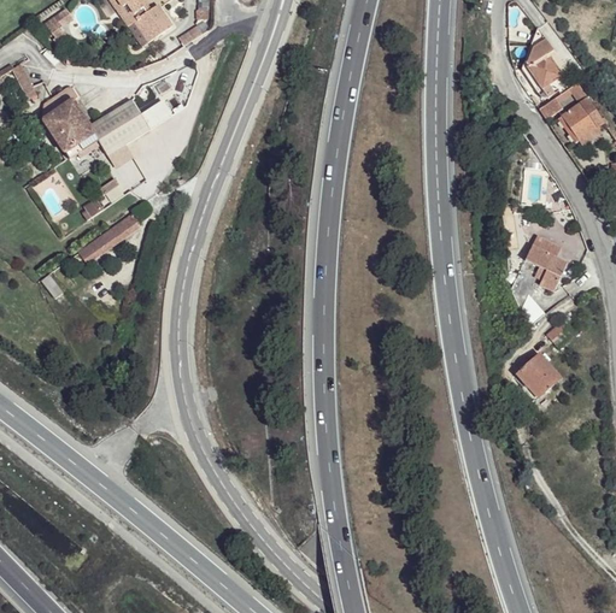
[(69,0),(50,13),(64,34),(71,29),(65,18),(76,11),(69,0)]
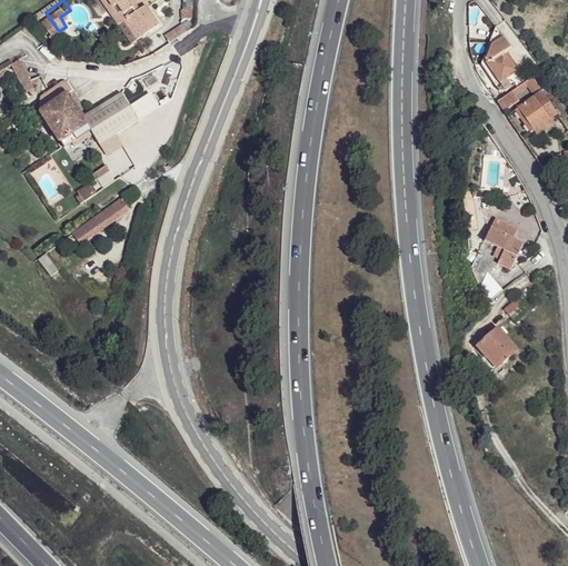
[(109,0),(133,37),(162,18),(150,0),(146,0),(139,6),(136,0),(109,0)]
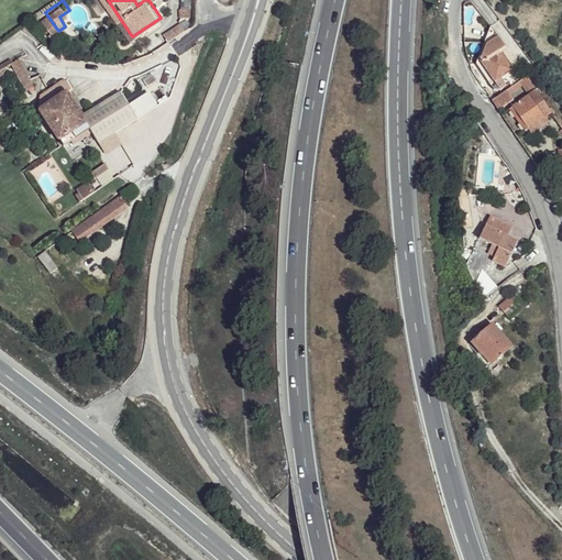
[(473,51),(494,80),(519,63),(497,33),(473,51)]
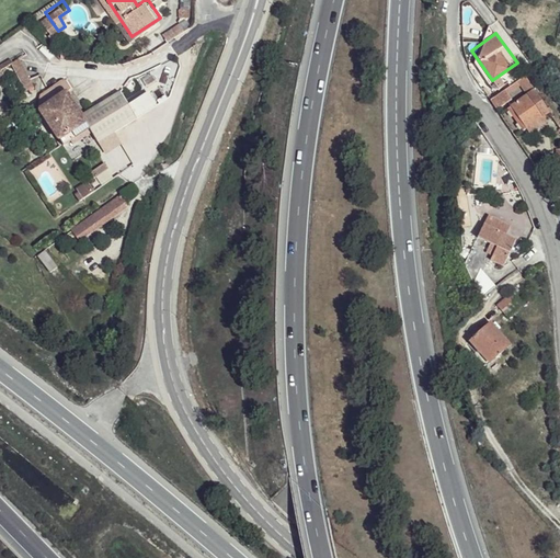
[(32,57),(15,66),(26,92),(34,89),(32,84),(42,80),(32,57)]
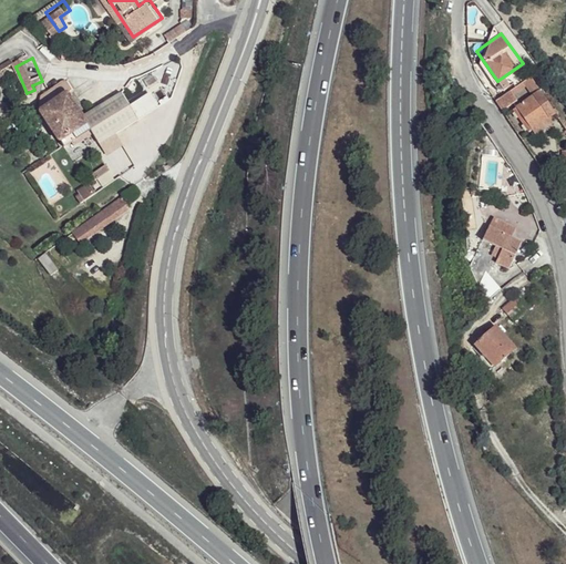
[(10,64),(0,69),(0,98),(6,95),(3,91),(13,85),(8,75),(14,72),(10,64)]
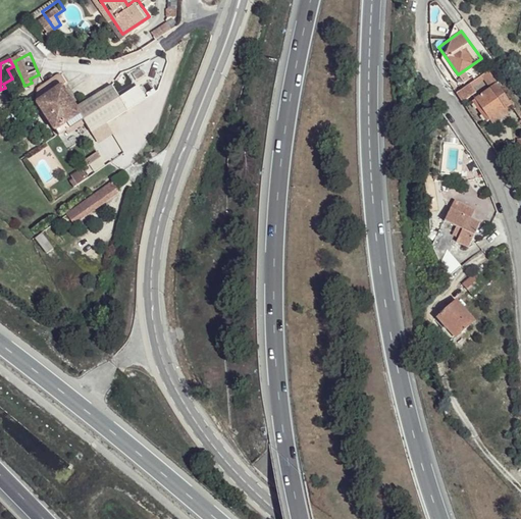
[(480,59),(472,65),(478,76),(488,69),(480,59)]
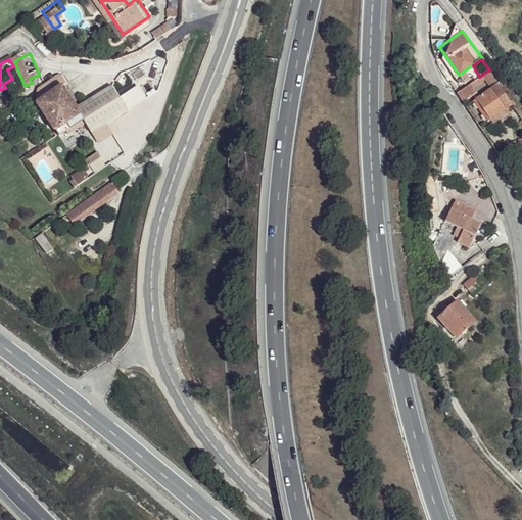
[(511,102),(489,69),(479,77),(472,81),(457,91),(464,101),(474,93),(471,89),(484,79),(488,84),(492,89),(478,99),(489,117),(511,102)]
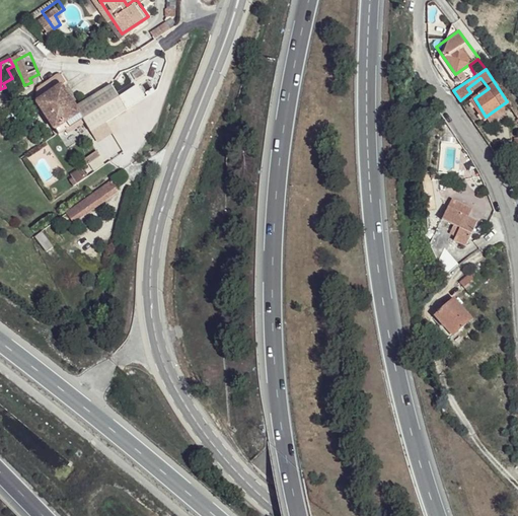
[(37,87),(35,101),(61,84),(66,81),(63,75),(56,75),(37,87)]
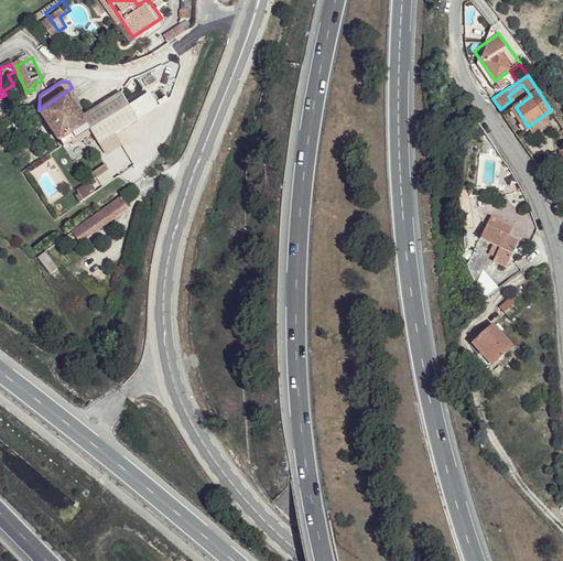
[(95,106),(83,114),(88,128),(98,142),(116,131),(137,118),(121,90),(95,106)]
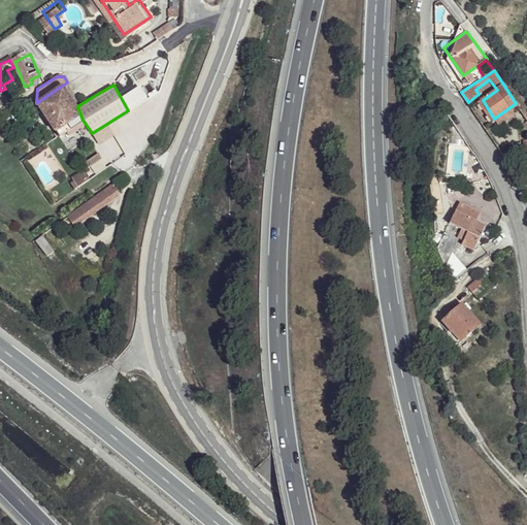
[(62,86),(36,103),(54,129),(59,136),(63,133),(83,120),(77,106),(62,86)]
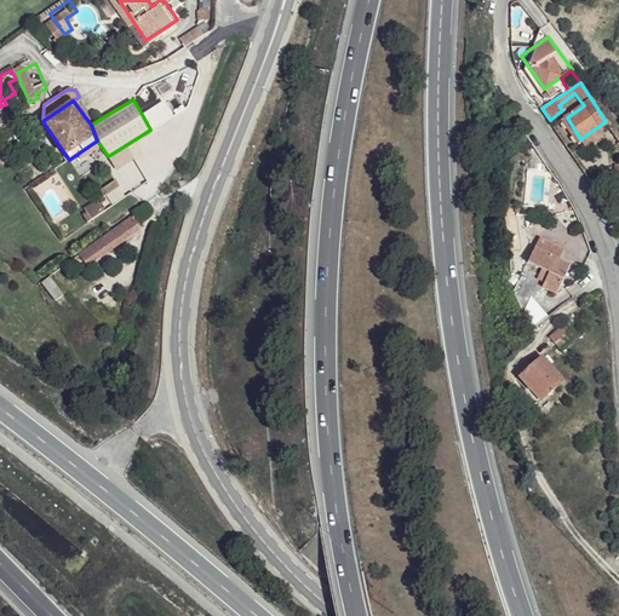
[(97,199),(85,207),(87,211),(84,213),(89,220),(104,209),(97,199)]
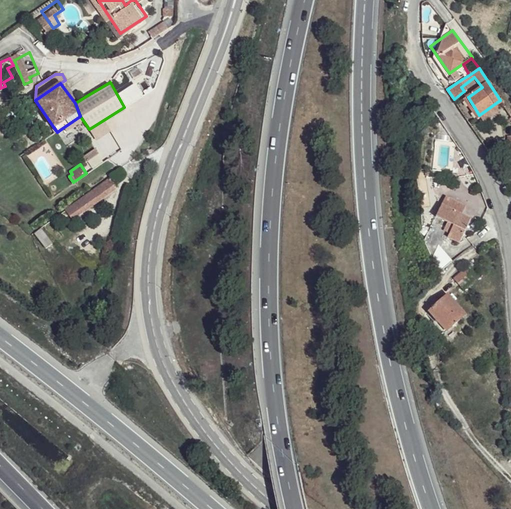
[(111,177),(108,177),(67,208),(74,218),(82,212),(112,190),(114,188),(112,186),(115,184),(111,177)]
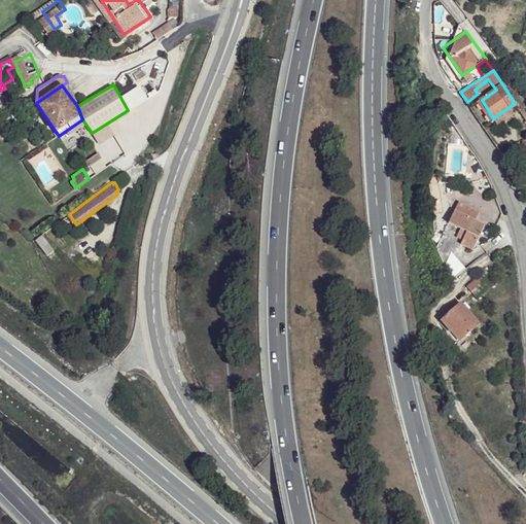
[(466,205),(461,214),(480,224),(484,215),(466,205)]
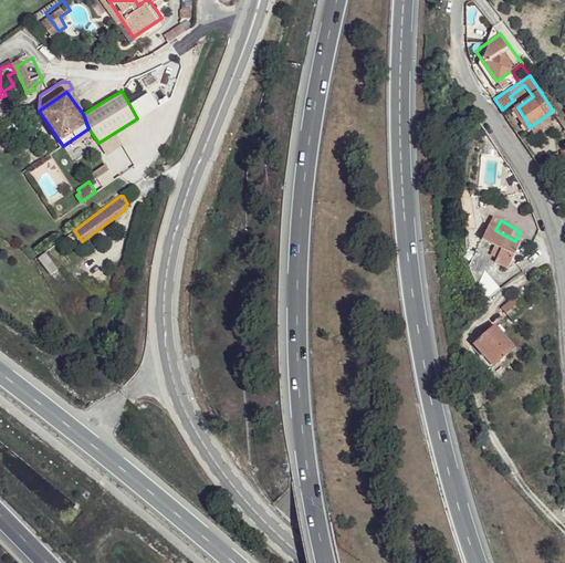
[(484,240),(470,266),(480,287),(492,268),(499,271),(500,268),(511,275),(514,270),(525,249),(515,241),(495,230),(489,242),(484,240)]
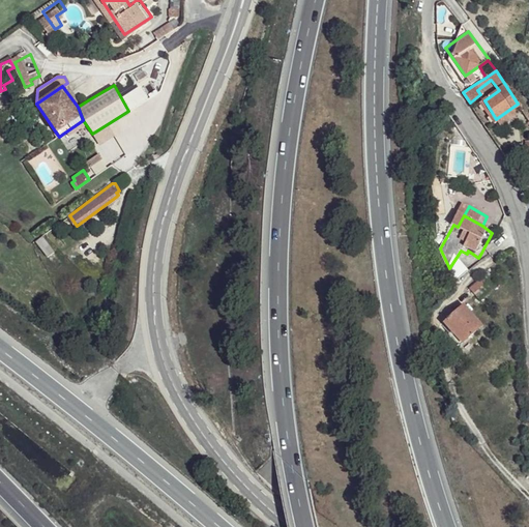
[(42,236),(36,240),(48,256),(55,251),(42,236)]
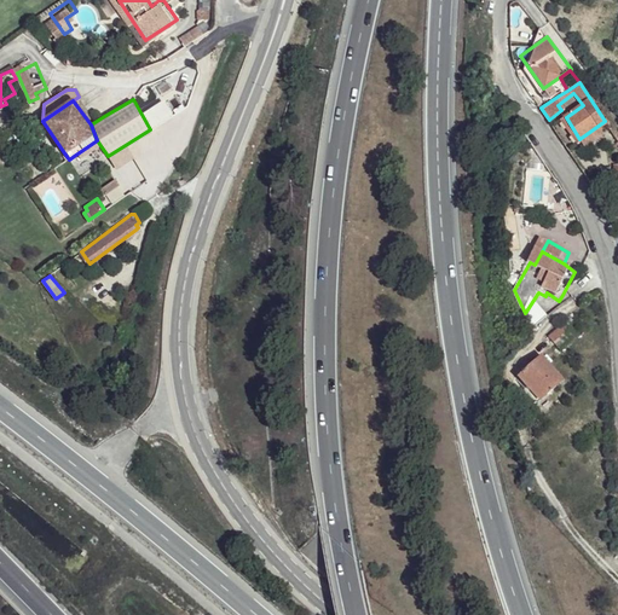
[(556,344),(576,334),(567,318),(547,329),(556,344)]
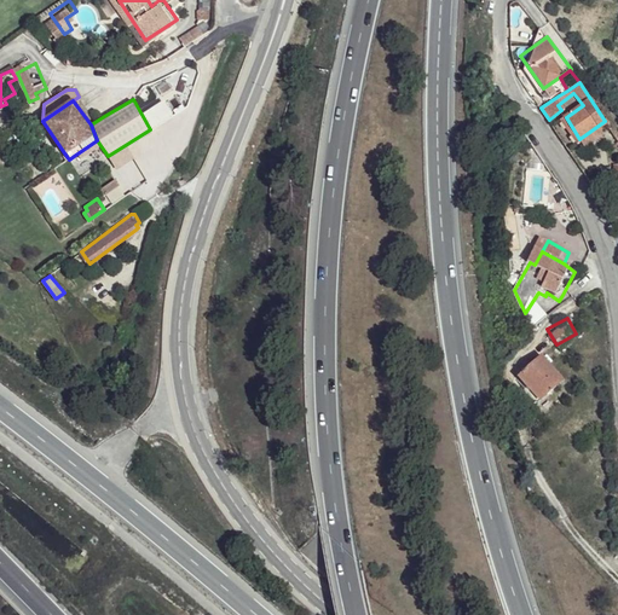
[(543,354),(521,372),(538,392),(531,399),(536,402),(564,378),(543,354)]
